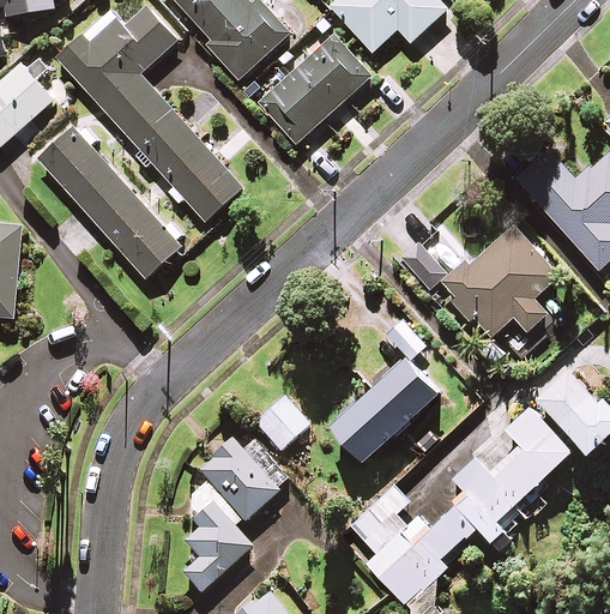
[(0,10),(5,8),(6,16),(54,8),(52,0),(0,0),(0,10)]
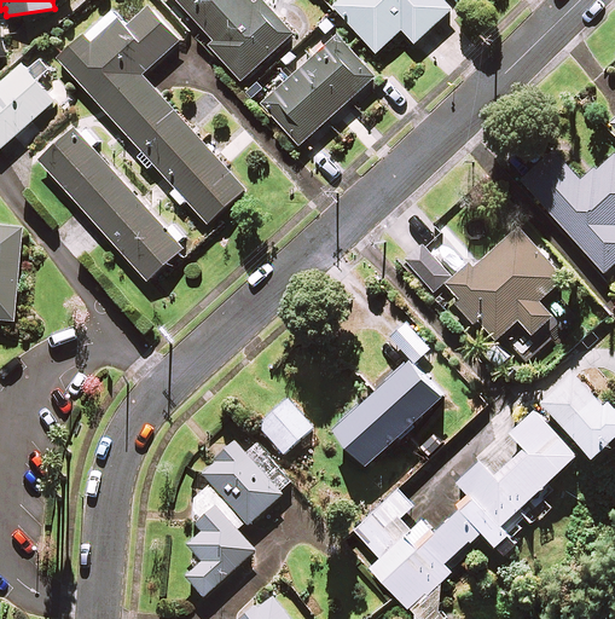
[(206,42),(212,50),(239,81),(291,34),(260,0),(256,0),(253,5),(248,0),(173,0),(209,39),(206,42)]
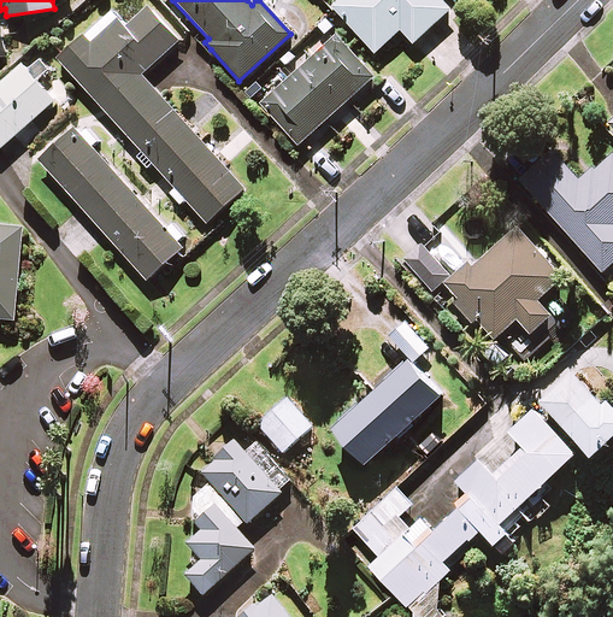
[(325,0),(373,53),(399,29),(411,43),(448,10),(438,0),(325,0)]
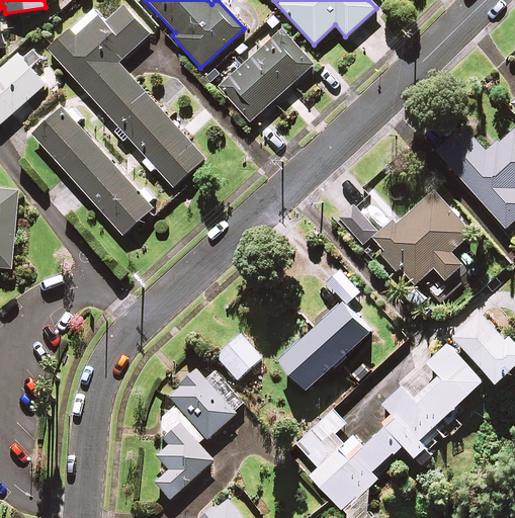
[(150,172),(156,167),(172,186),(203,159),(117,63),(150,33),(124,5),(105,22),(92,9),(76,23),(49,49),(144,155),(139,160),(150,172)]
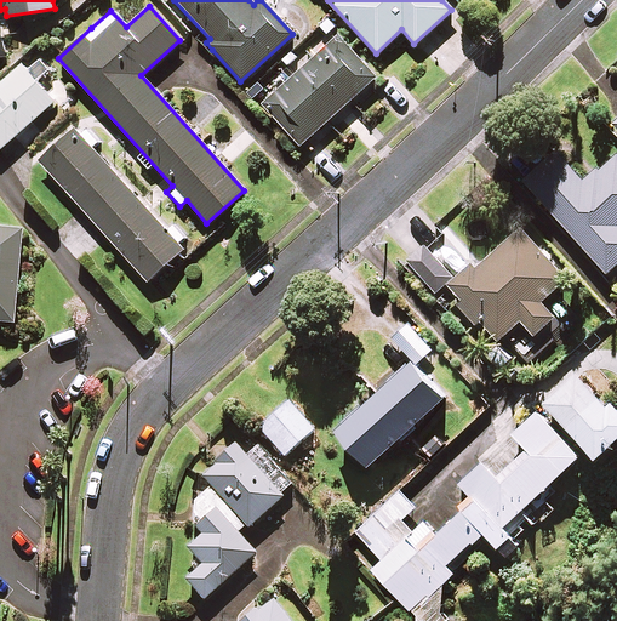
[(373,79),(337,36),(262,103),(298,146),(373,79)]
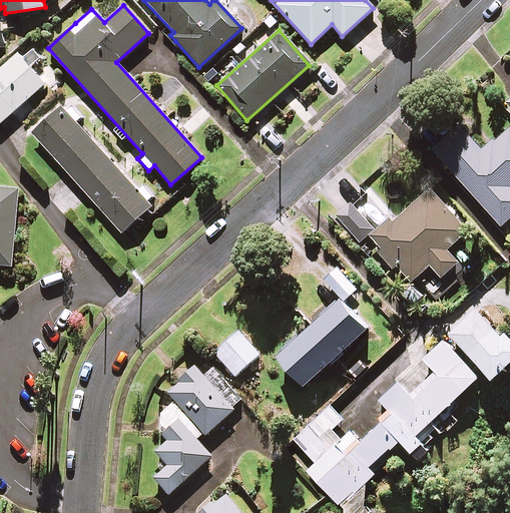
[(38,57),(31,49),(21,58),(17,53),(0,67),(0,121),(44,84),(28,66),(38,57)]
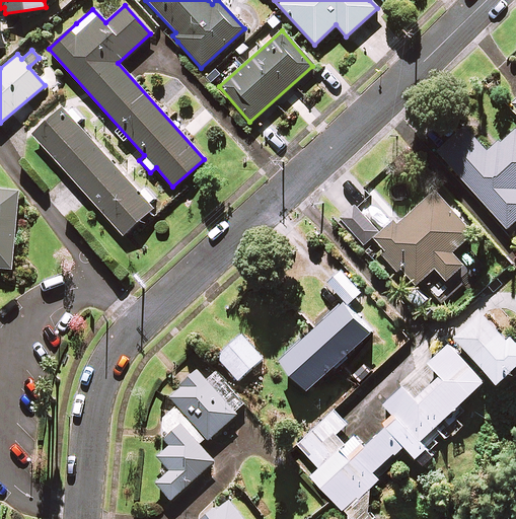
[(142,188),(137,193),(61,107),(31,134),(123,235),(151,209),(147,204),(152,200),(142,188)]
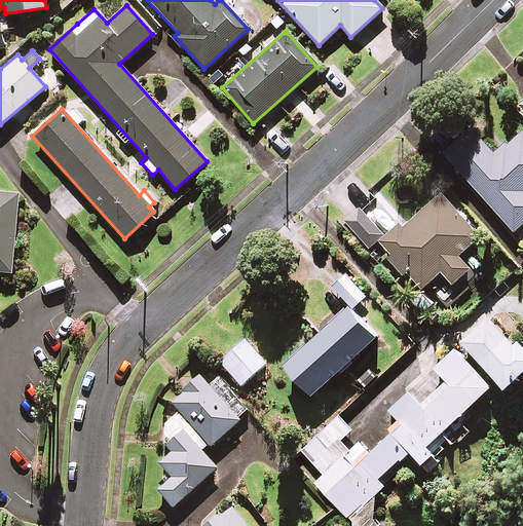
[(522,134),(521,132),(495,155),(473,130),(444,156),(513,232),(522,222),(522,134)]
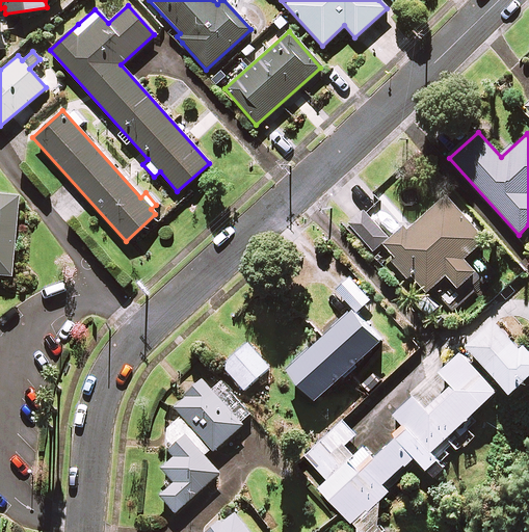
[(405,225),(391,238),(362,206),(341,224),(370,257),(384,244),(425,292),(429,288),(447,308),(463,294),(459,291),(474,277),(480,285),(494,273),(472,249),(483,239),(445,195),(407,229),(405,225)]
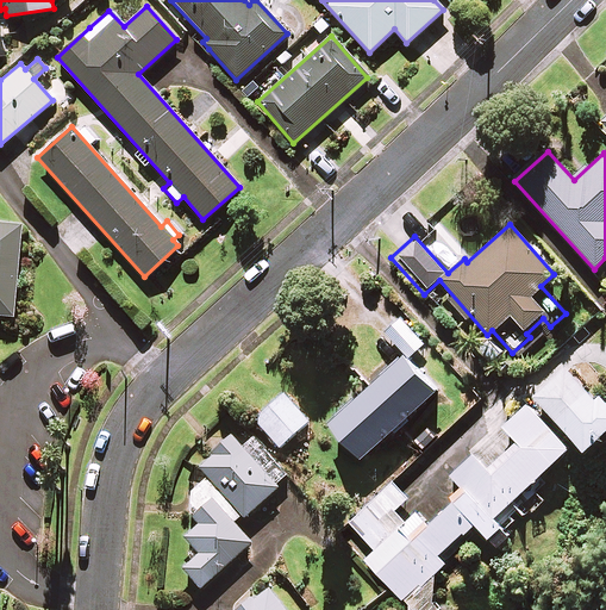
[(0,601),(0,318),(14,321),(23,230),(0,225),(0,601)]
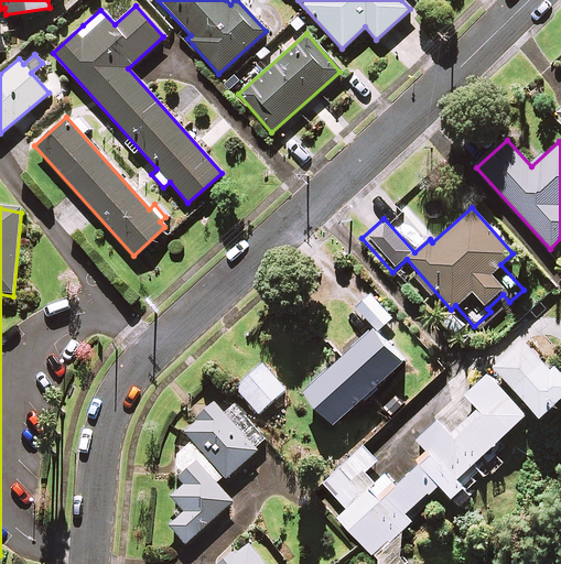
[(389,317),(369,296),(356,310),(376,331),(389,317)]
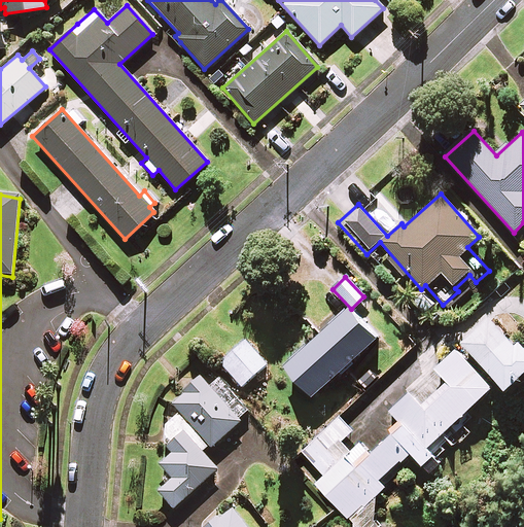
[(375,339),(347,307),(283,364),(312,395),(375,339)]
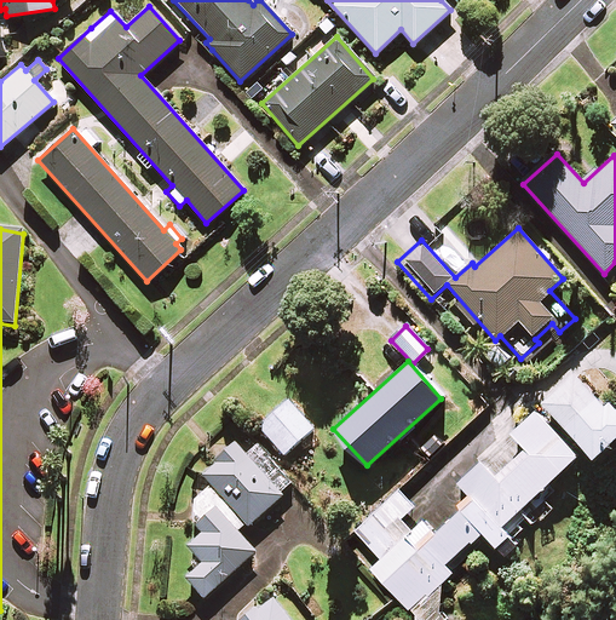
[(602,406),(573,374),(540,403),(591,458),(615,434),(615,412),(606,401),(602,406)]
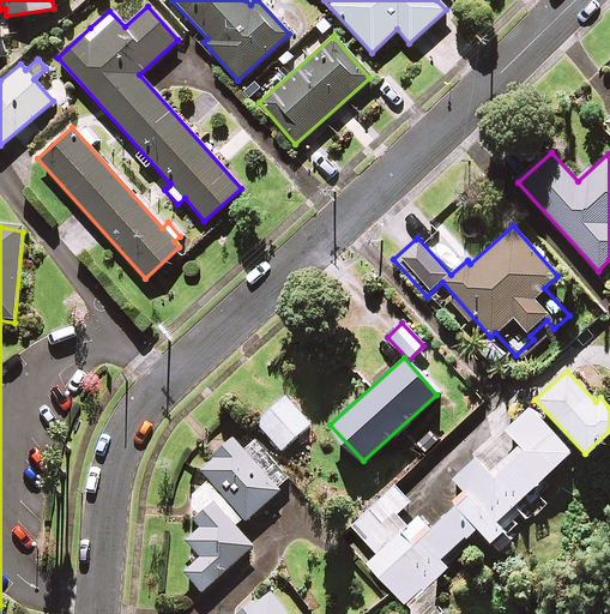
[(306,426),(282,399),(253,426),(278,452),(306,426)]
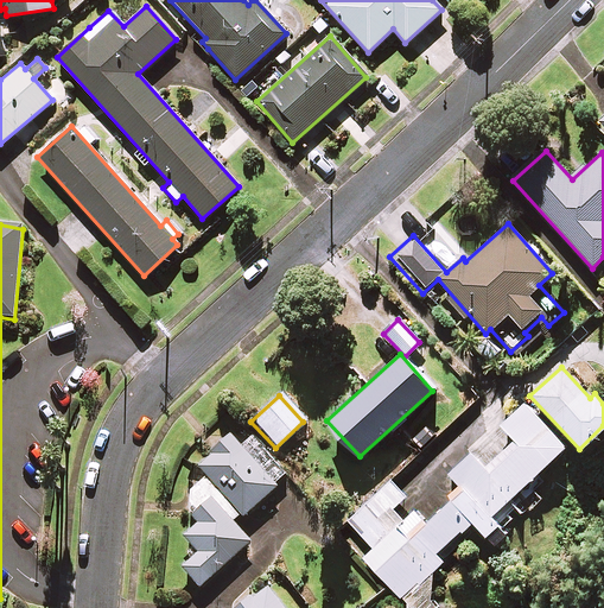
[(463,491),(427,523),(404,496),(389,481),(347,520),(372,548),(362,557),(407,607),(433,607),(437,606),(431,600),(431,571),(442,562),(434,553),(469,521),(487,540),(493,546),(508,532),(502,526),(510,519),(506,514),(515,507),(520,512),(523,508),(527,512),(541,499),(533,491),(526,482),(563,449),(522,404),(498,425),(517,445),(488,474),(470,454),(447,474),(463,491)]
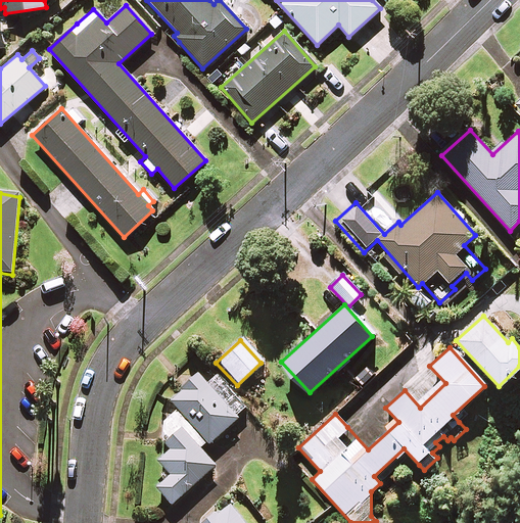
[(197,450),(204,444),(206,447),(237,420),(235,417),(242,410),(213,377),(205,383),(197,374),(167,401),(174,411),(156,426),(167,437),(160,443),(169,452),(155,463),(168,477),(153,489),(169,507),(213,468),(197,450)]
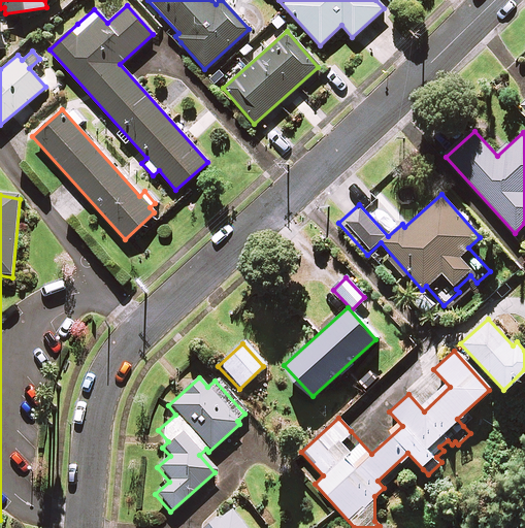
[(241,527),(229,510),(205,527),(241,527)]
